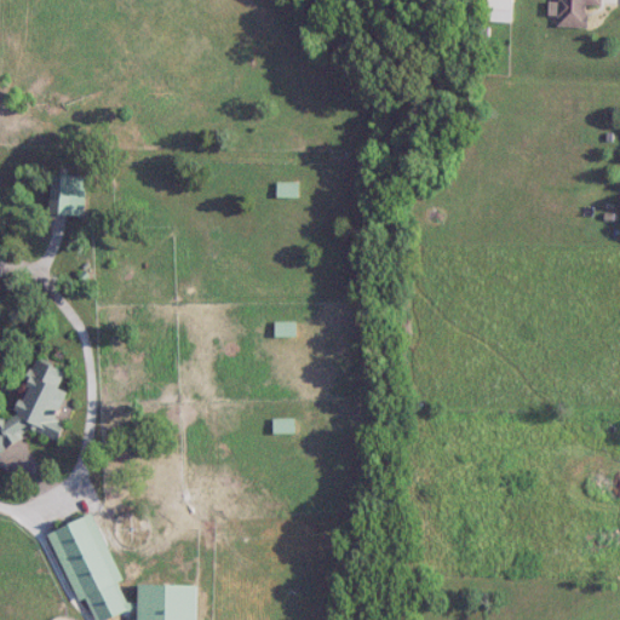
[(511,23),(511,0),(486,0),(487,23),(511,23)]
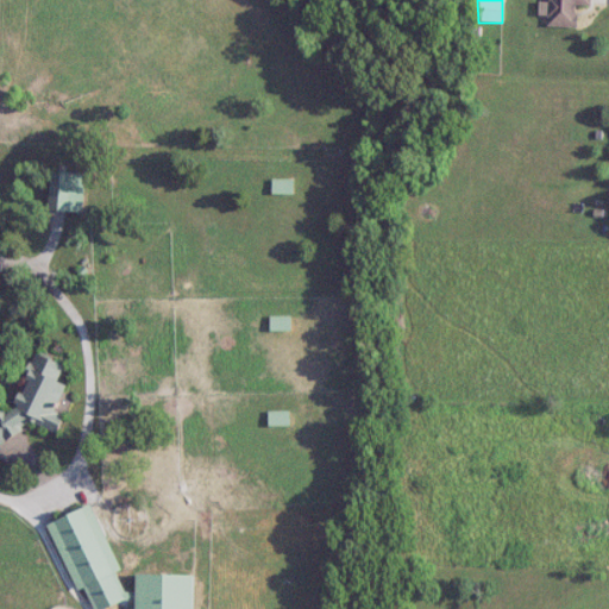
[(576,29),(577,6),(590,7),(590,0),(547,0),(547,27),(576,29)]
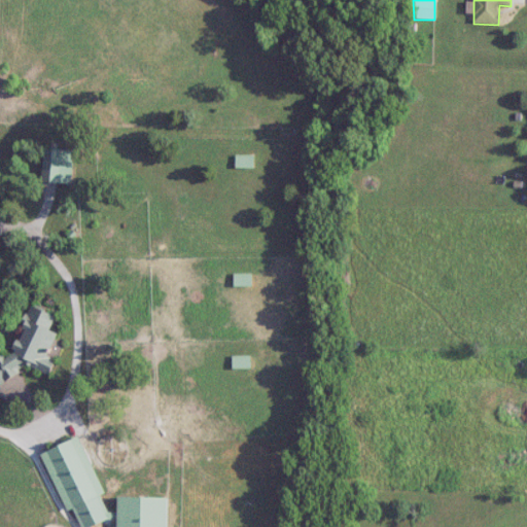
[(72,151),(43,150),(42,183),(72,184),(72,151)]
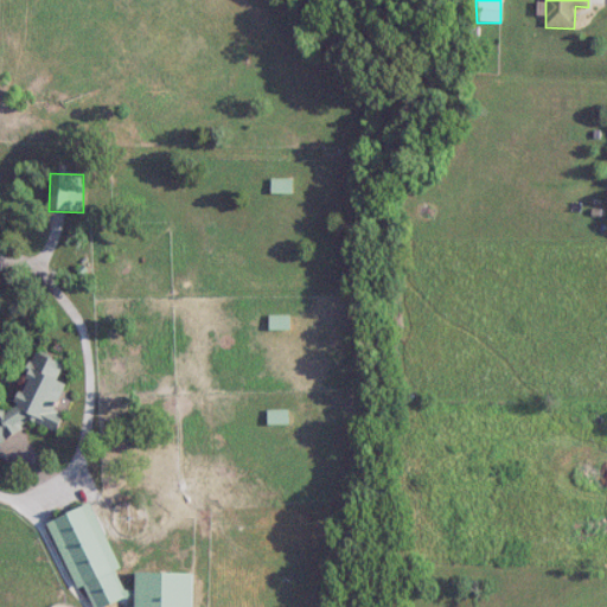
[(272,193),(292,193),(292,179),(272,179),(272,193)]
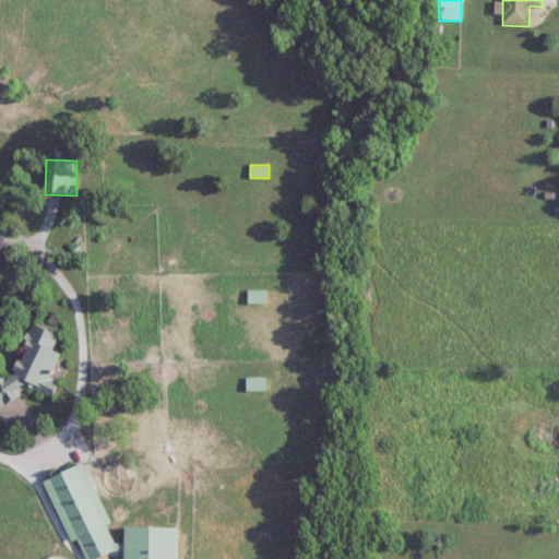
[(247,305),(266,305),(266,290),(247,290),(247,305)]
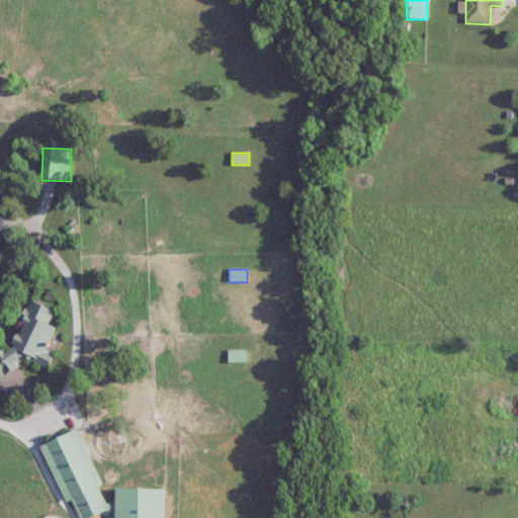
[(0,378),(26,361),(48,369),(53,356),(47,348),(55,329),(51,323),(55,312),(31,303),(26,306),(12,344),(0,352),(0,378)]
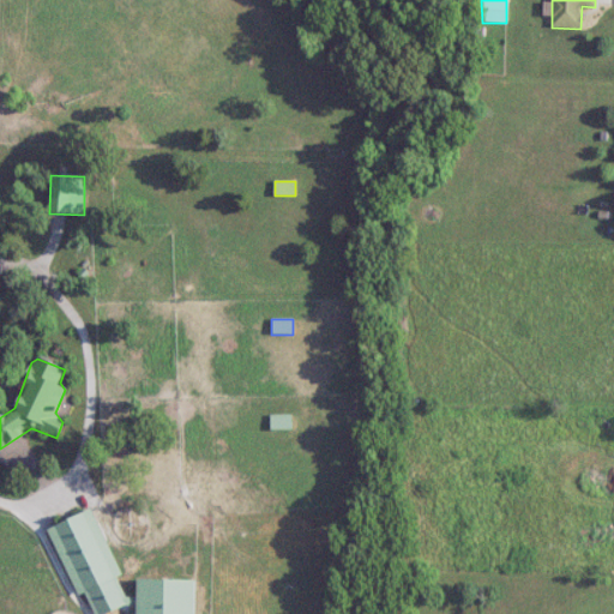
[(292,416),(269,416),(269,431),(292,431),(292,416)]
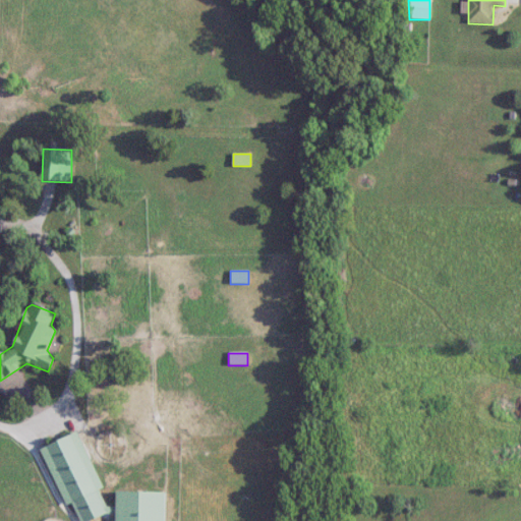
[(164,520),(165,494),(116,493),(116,507),(108,507),(102,494),(102,483),(77,432),(42,450),(75,520),(90,520),(104,515),(115,515),(115,520),(164,520)]
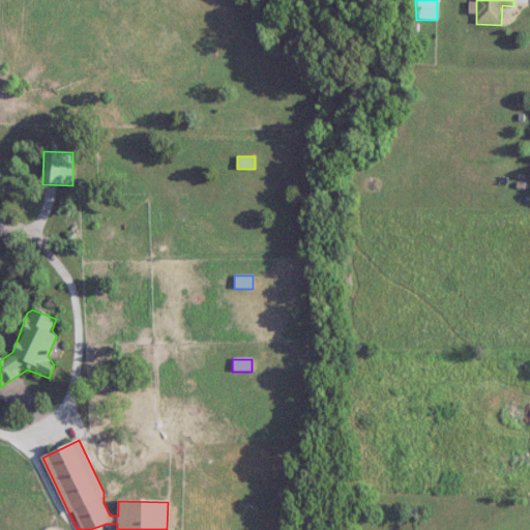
All buildings are outlined.
